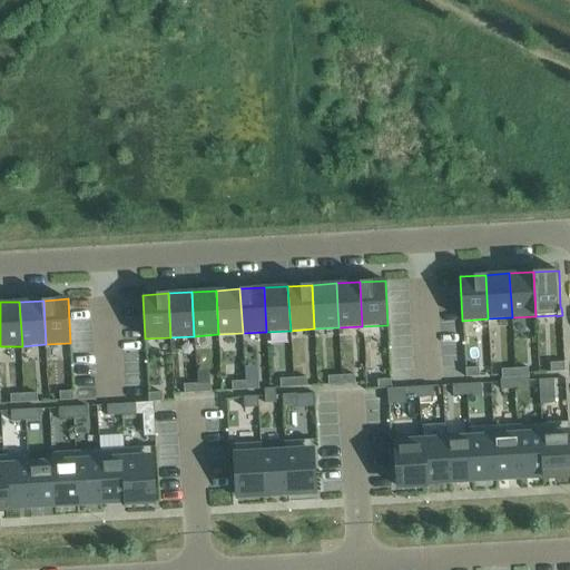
[(463,366),(462,333),(443,334),(443,366),(463,366)]
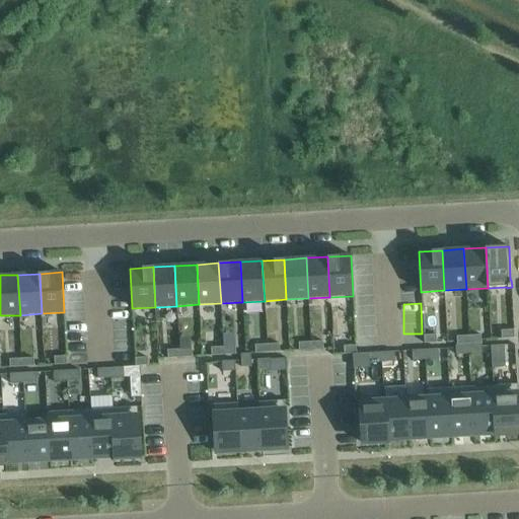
[(501,330),(502,339),(514,339),(514,330),(501,330)]
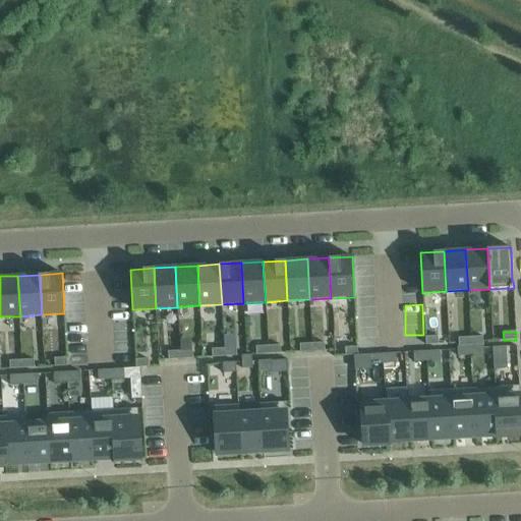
[(438,336),(425,337),(425,345),(438,344),(438,336)]
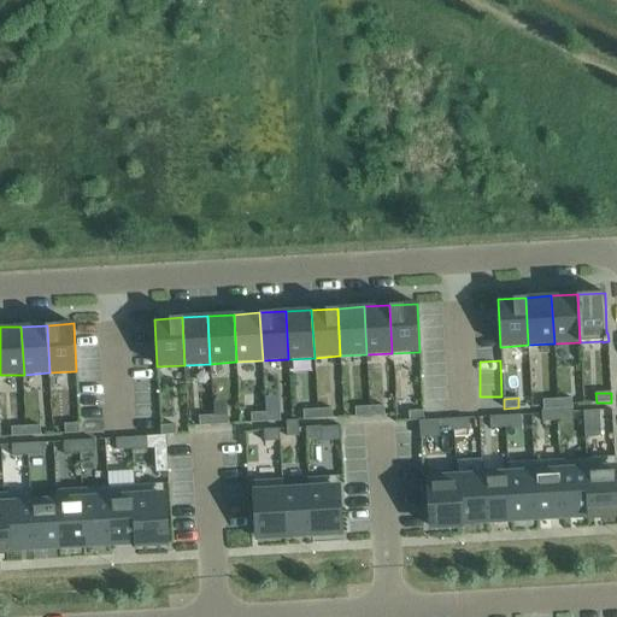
[(558,409),(557,399),(542,400),(544,410),(557,409),(558,409)]
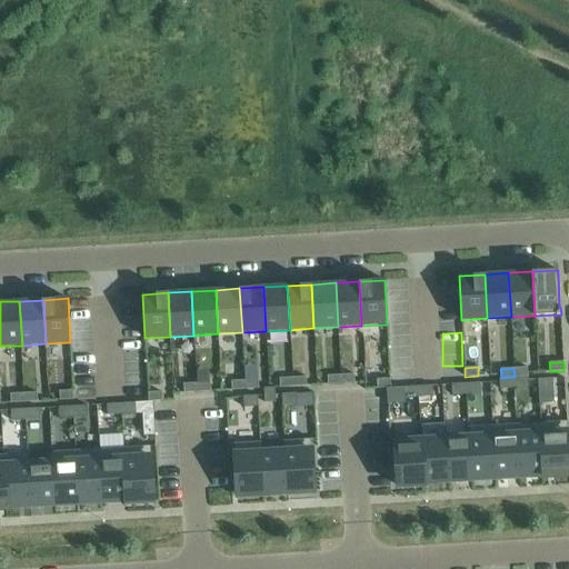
[(527,368),(513,368),(515,377),(528,377),(527,368)]
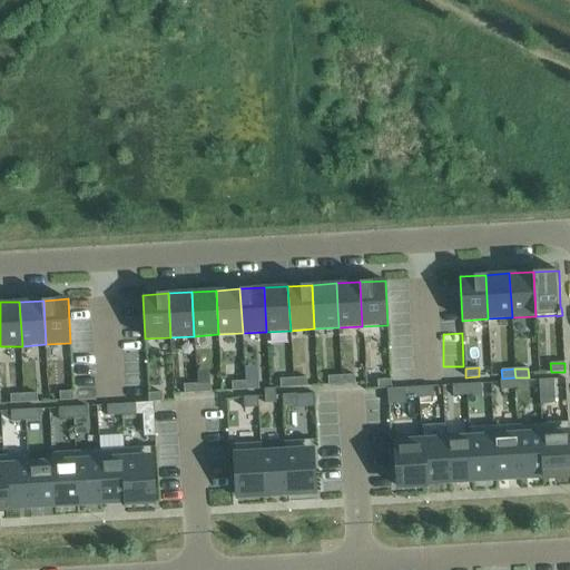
[(341,375),(327,376),(328,385),(342,384),(341,375)]
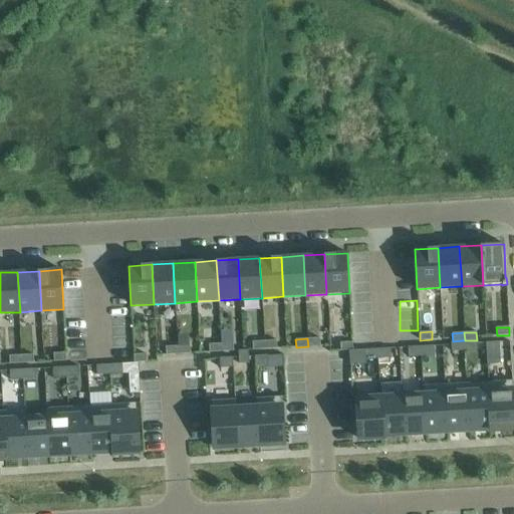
[(319,338),(307,338),(308,346),(320,346),(319,338)]
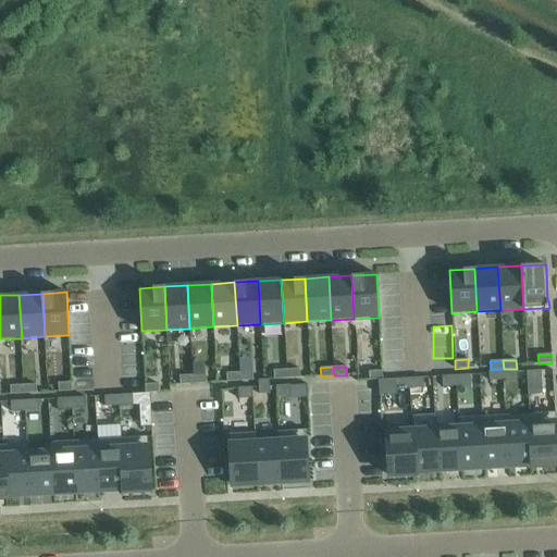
[(299,369),(286,370),(287,379),(300,378),(299,369)]
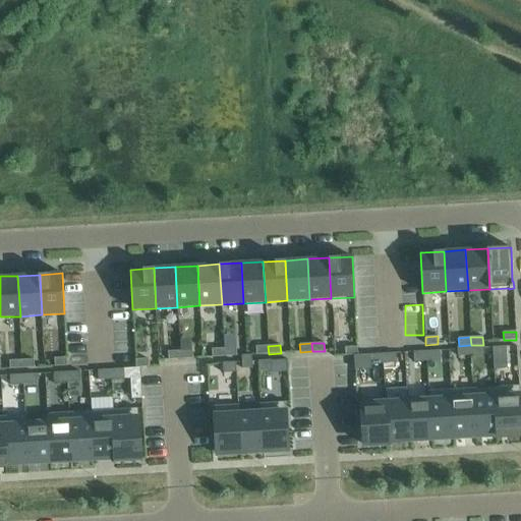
[(471,355),(470,345),(459,346),(457,346),(458,356),(471,355)]
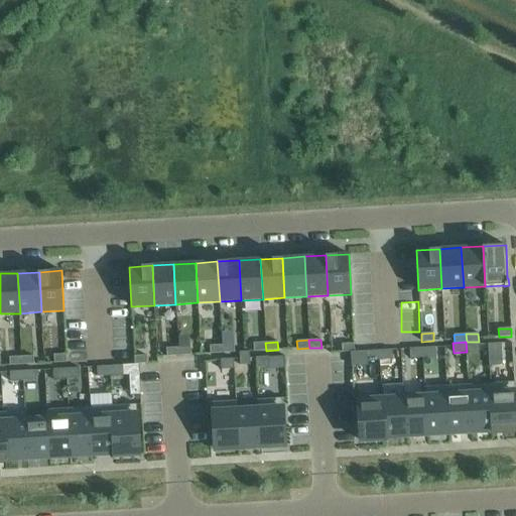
[(467,342),(466,342),(467,352),(480,352),(479,342),(467,342)]
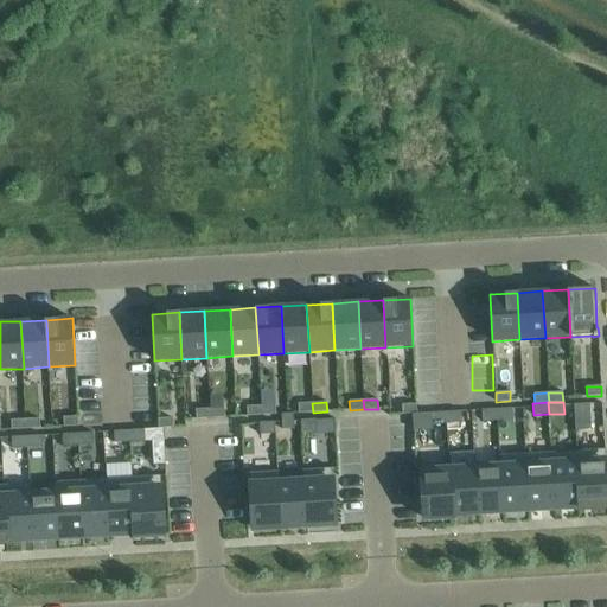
[(313,413),(312,403),(298,403),(299,413),(313,413)]
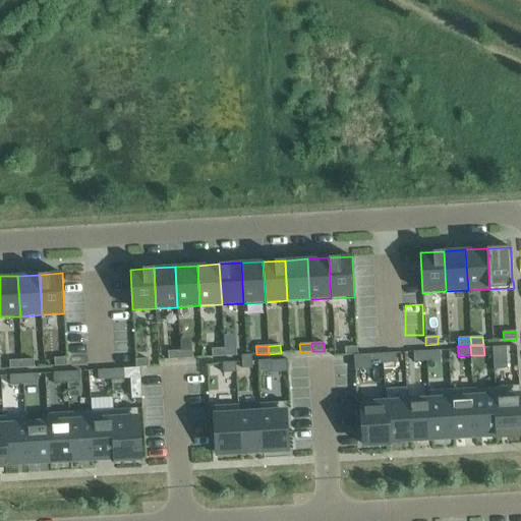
[(506,346),(493,347),(493,357),(507,356),(506,346)]
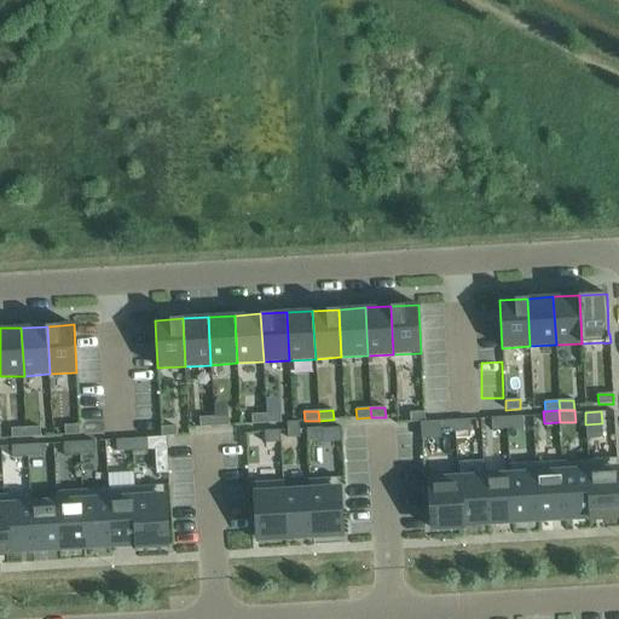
[(424,412),(410,412),(410,422),(424,422),(424,412)]
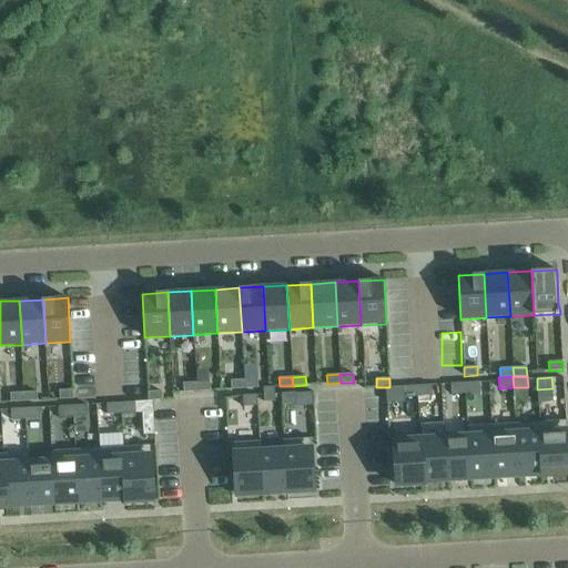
[(232,389),(245,388),(244,379),(231,381),(232,389)]
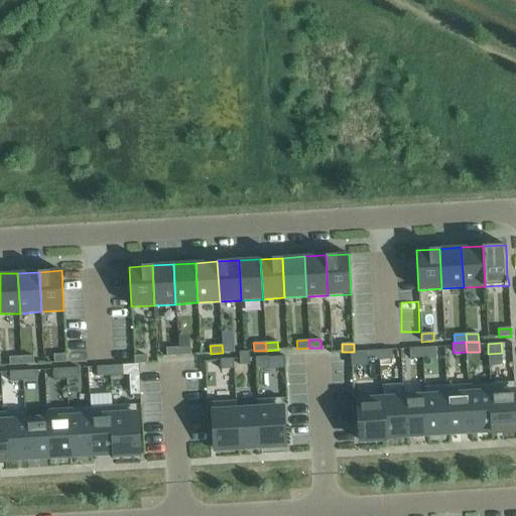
[(234,345),(222,345),(223,353),(235,352),(234,345)]
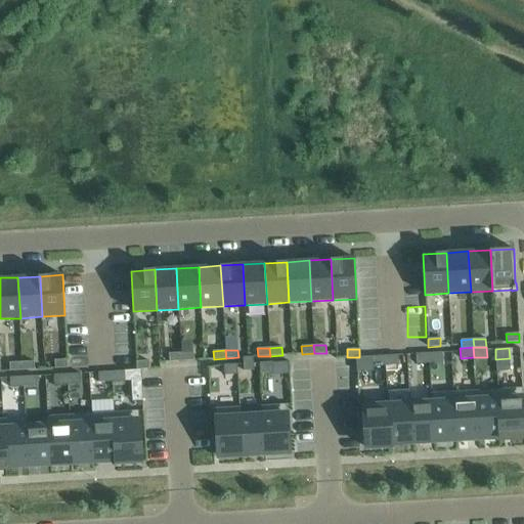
[(181,353),(181,361),(193,360),(193,352),(181,353)]
